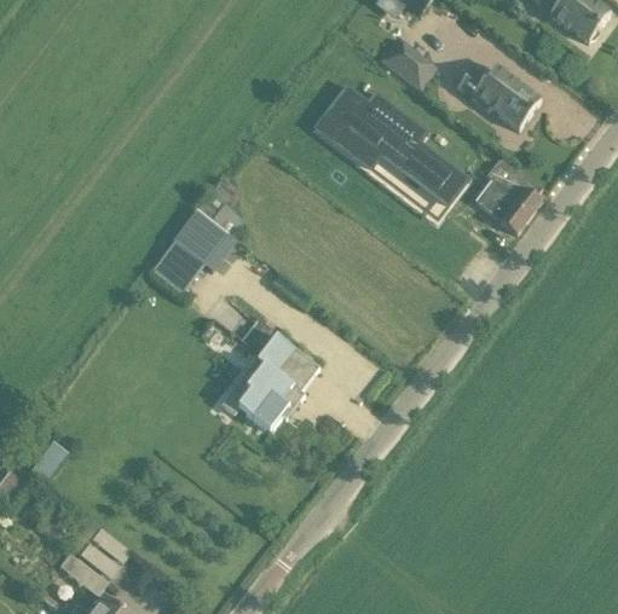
[(394,0),(417,17),(429,0),(394,0)]
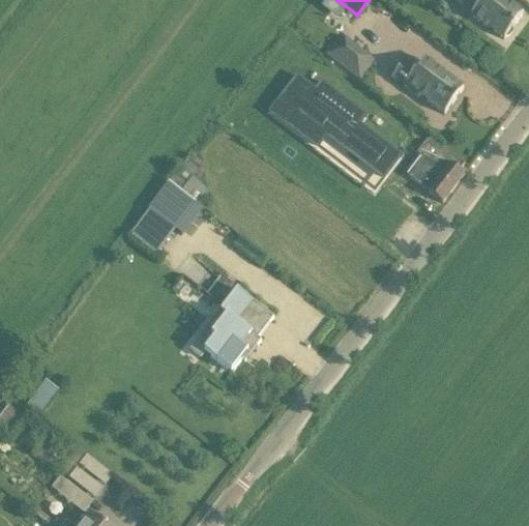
[(502,36),(522,11),(506,0),(460,0),(457,4),(458,5),(459,3),(470,11),(469,13),(485,26),(487,24),(502,36)]
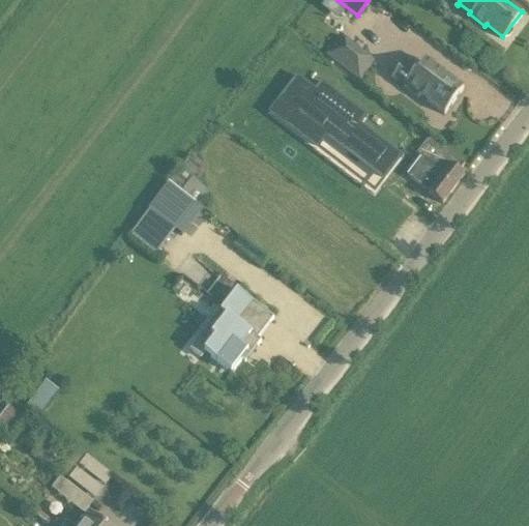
[(339,33),(325,51),(353,72),(368,55),(339,33)]
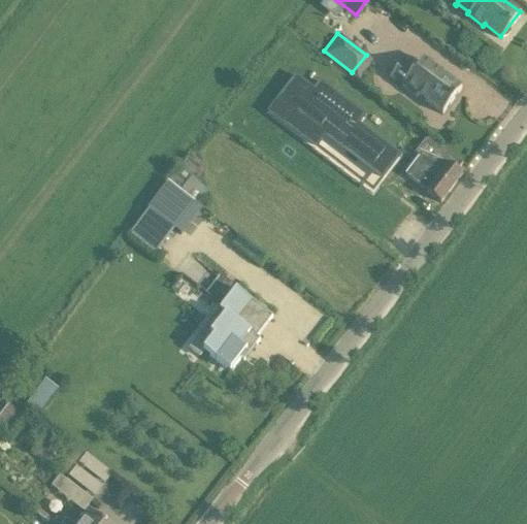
[(441,111),(460,87),(421,57),(413,67),(400,59),(389,75),(392,72),(402,80),(400,84),(416,95),(417,93),(441,111)]
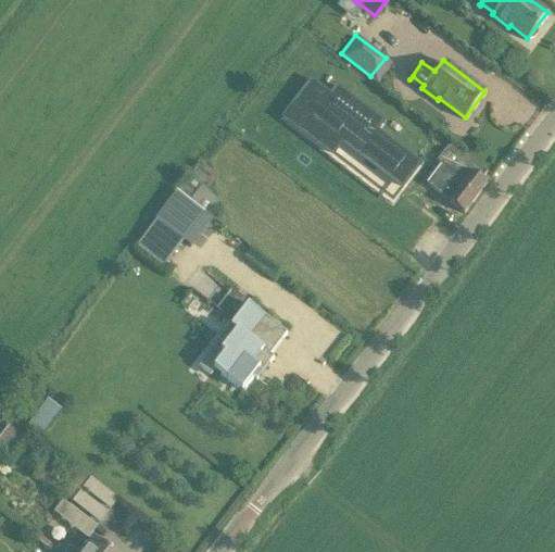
[(323,87),(304,110),(322,124),(312,136),(330,150),(340,138),(401,184),(417,161),(420,163),(421,162),(373,125),(379,116),(369,109),(363,117),(323,87)]
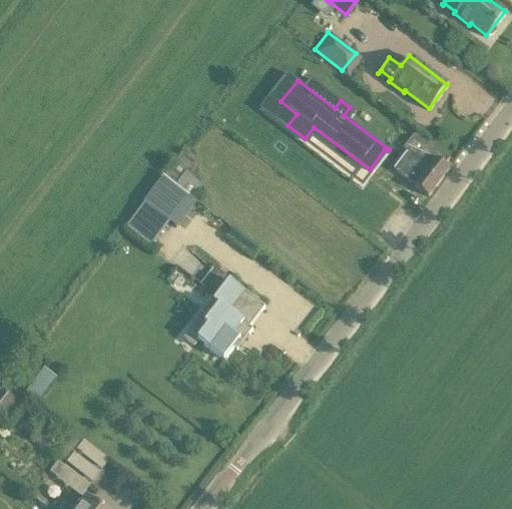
[(433,190),(450,158),(439,153),(443,145),(414,130),(394,169),(433,190)]
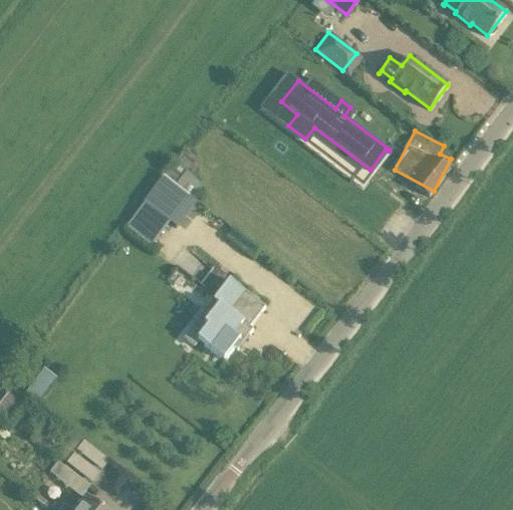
[(163,175),(175,184),(176,183),(192,196),(202,184),(190,174),(200,161),(184,148),(162,174),(163,175)]
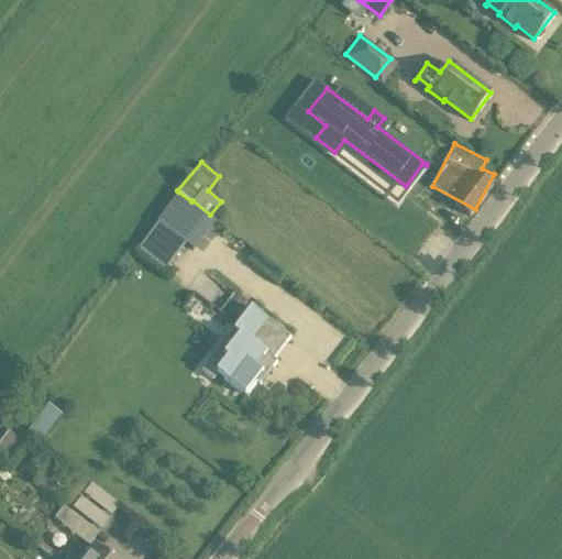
[(191,201),(178,192),(157,220),(185,241),(206,214),(191,201)]
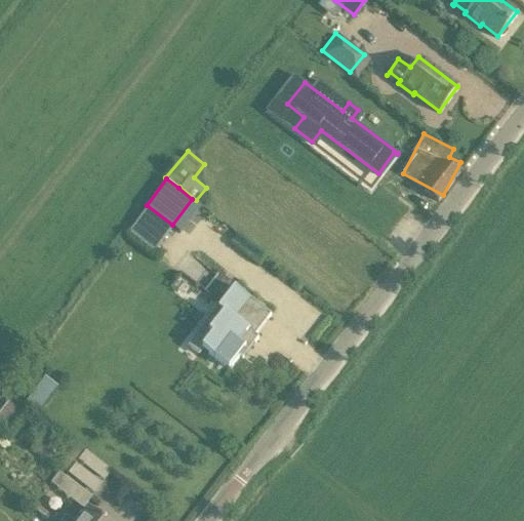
[(270,311),(233,283),(203,322),(212,330),(200,345),(228,366),(252,333),(254,335),(252,338),(253,338),(256,333),(254,331),(270,311)]
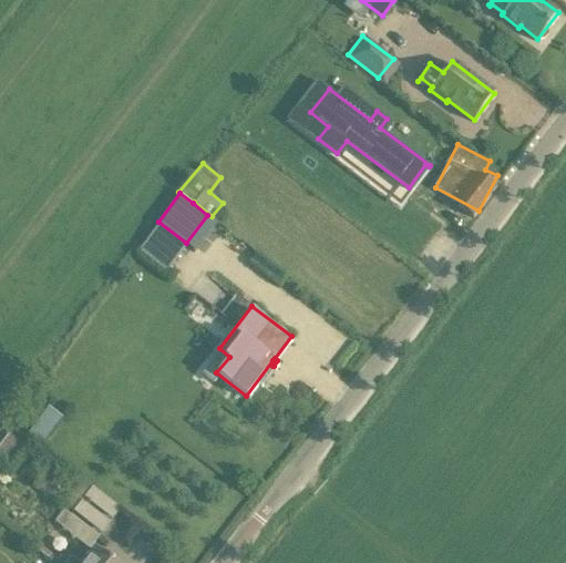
[(47,402),(30,432),(49,441),(64,411),(47,402)]
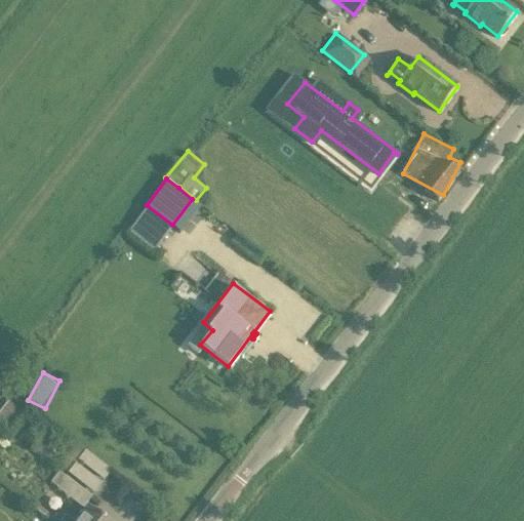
[(58,466),(67,472),(84,449),(76,443),(58,466)]
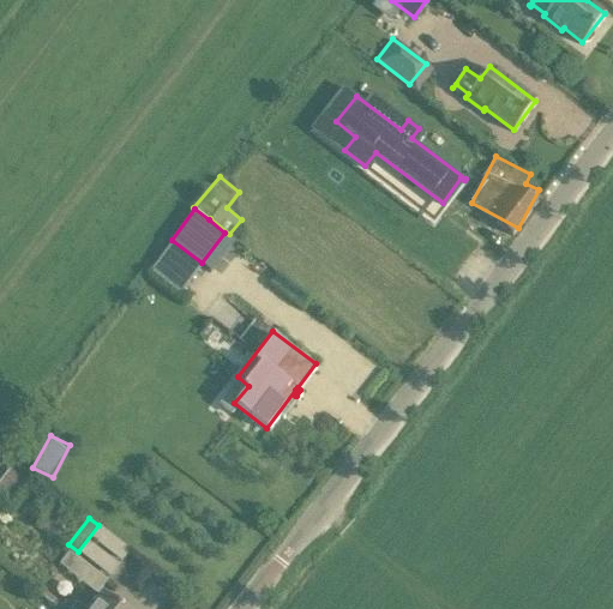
[(95,591),(107,578),(68,548),(58,561),(95,591)]
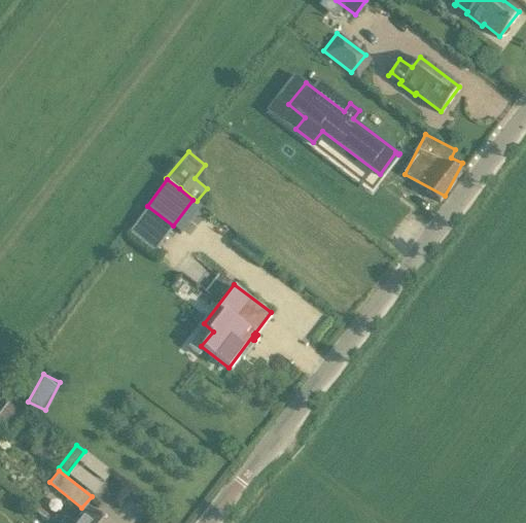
[(64,515),(57,522),(104,522),(86,509),(75,522),(64,515)]
